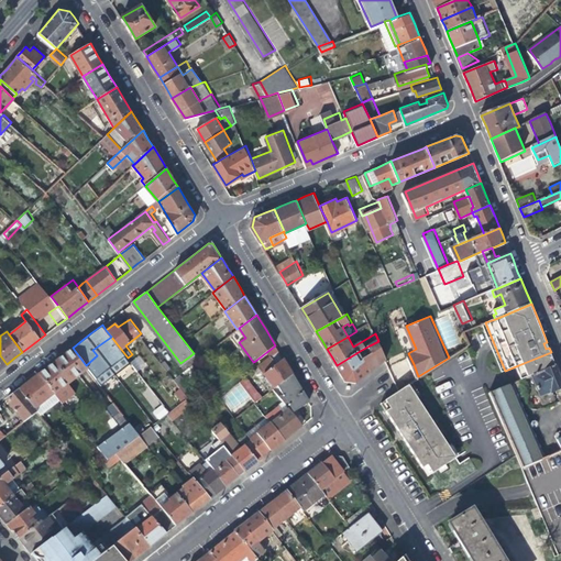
[(360,351),(337,365),(345,381),(356,382),(374,370),(386,360),(378,341),(370,345),(373,352),(363,358),(360,351)]
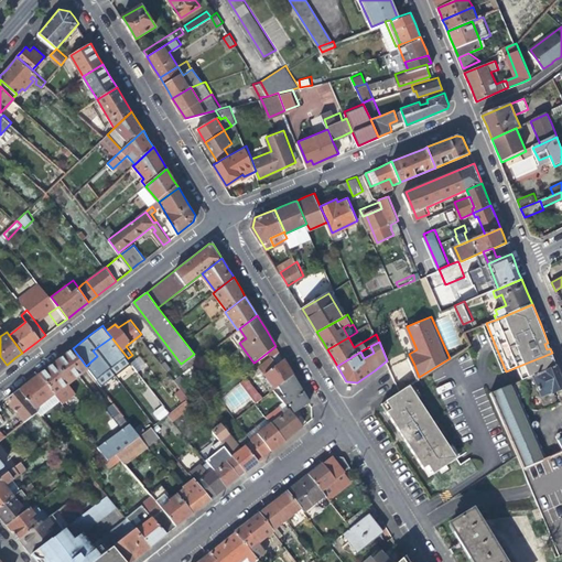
[(276,388),(279,385),(293,374),(283,358),(276,346),(256,361),(260,367),(276,388)]
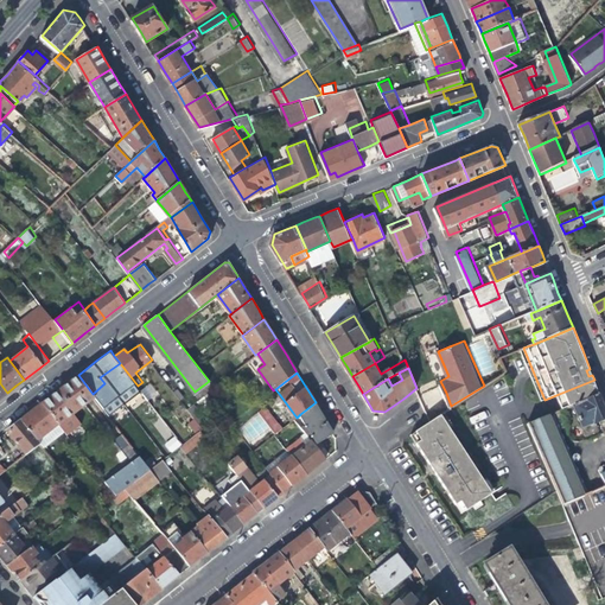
[(94,396),(93,394),(78,375),(61,388),(43,401),(58,421),(59,422),(94,396)]
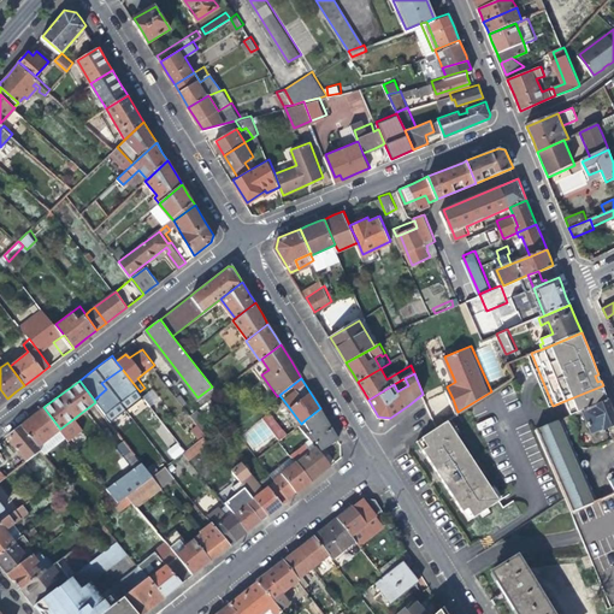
[(604,388),(603,385),(567,400),(573,414),(584,409),(609,400),(604,388)]
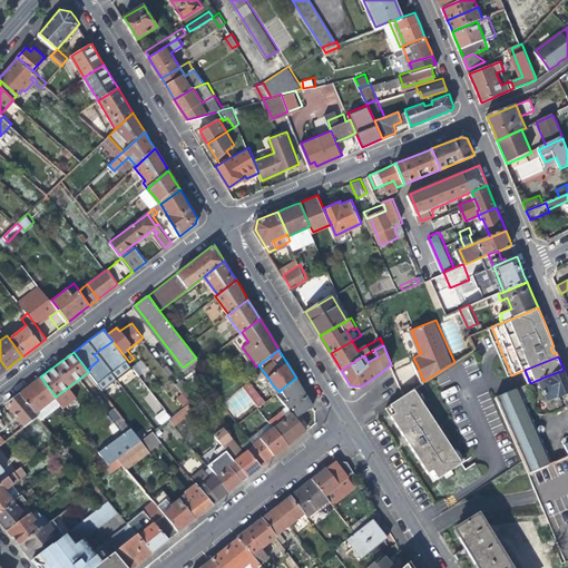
[(143,358),(134,365),(142,374),(150,368),(143,358)]
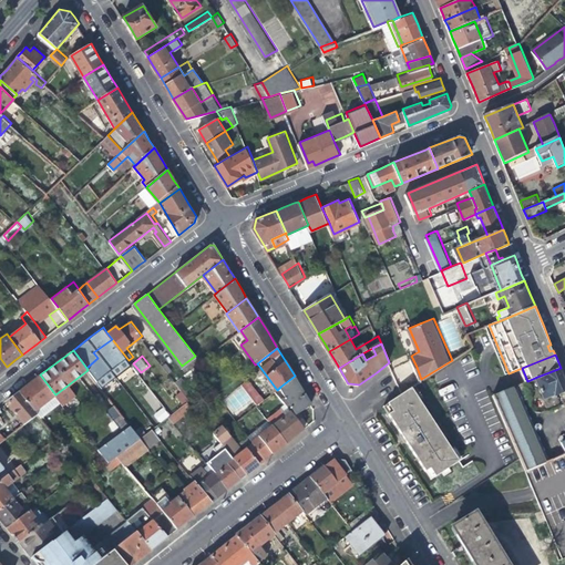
[(564,377),(561,368),(537,377),(550,406),(561,400),(558,394),(562,392),(564,397),(564,377)]
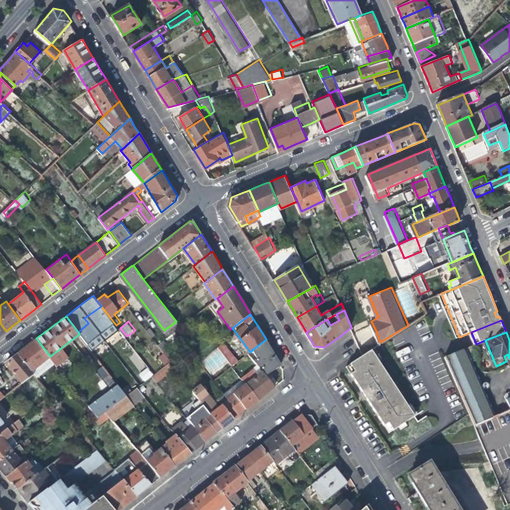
[(28,345),(18,353),(31,369),(49,355),(36,338),(28,345)]
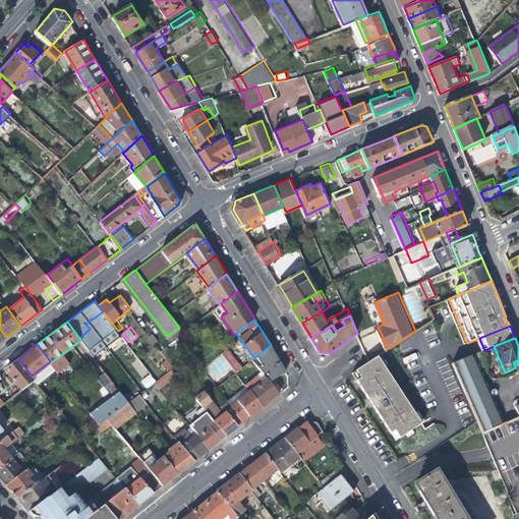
[(279,358),(271,345),(257,355),(273,379),(286,370),(279,358)]
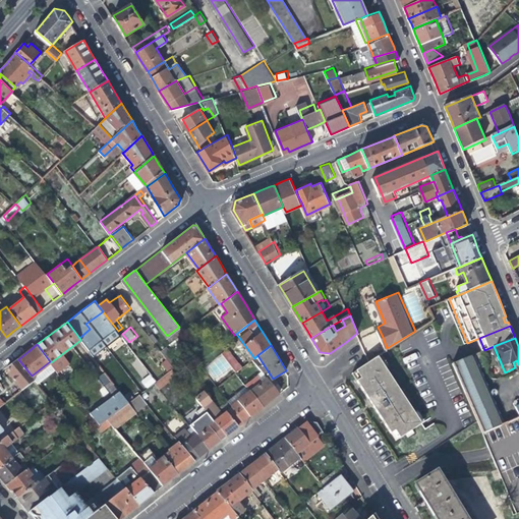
[(229,347),(223,352),(238,370),(244,365),(229,347)]
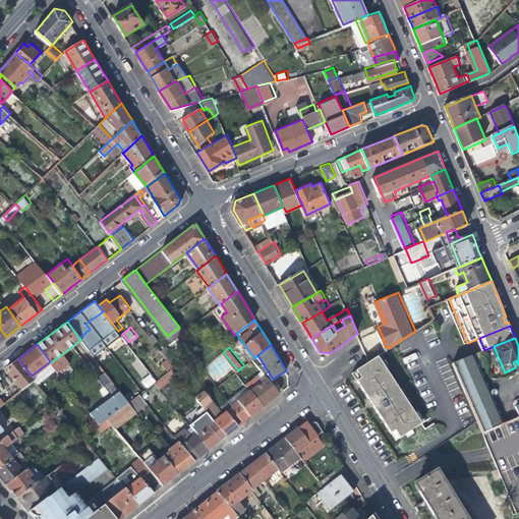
[(487,363),(481,350),(455,361),(479,421),(484,431),(502,424),(489,395),(478,367),(487,363)]
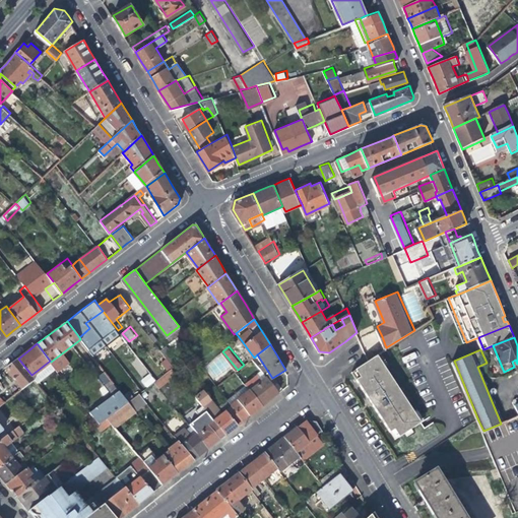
[(222,352),(206,365),(216,379),(234,367),(222,352)]
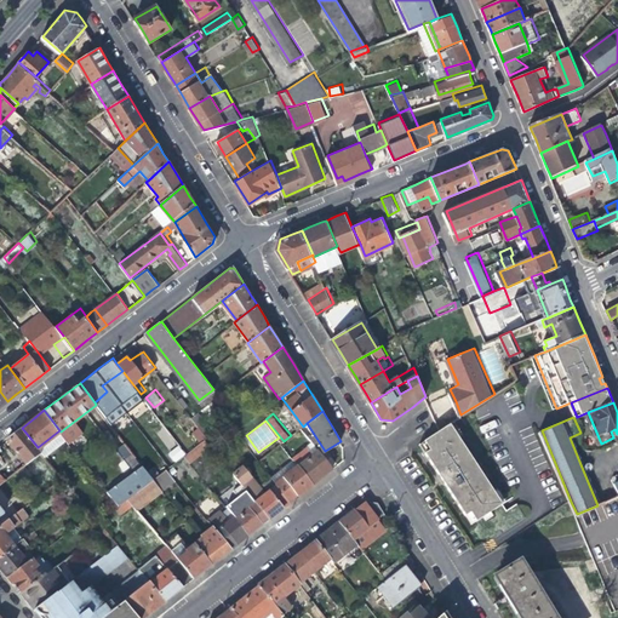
[(190,427),(201,441),(205,439),(206,438),(196,422),(190,427)]
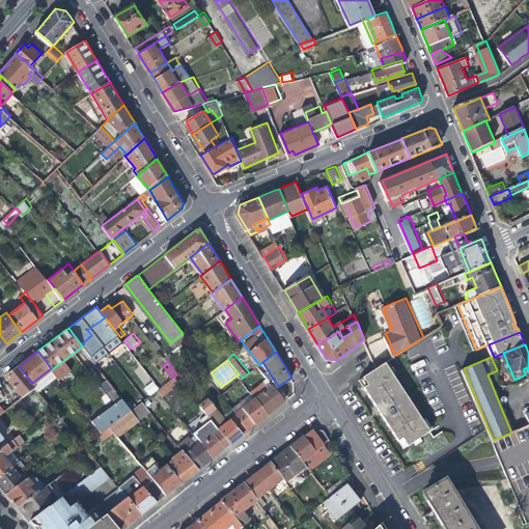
[(405,438),(410,445),(432,430),(385,361),(377,367),(377,368),(364,377),(369,384),(365,387),(400,440),(405,438)]
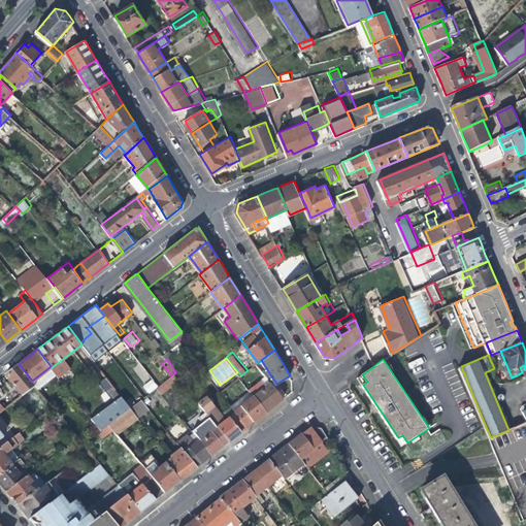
[(23,393),(35,384),(32,381),(19,364),(11,368),(6,373),(23,393)]
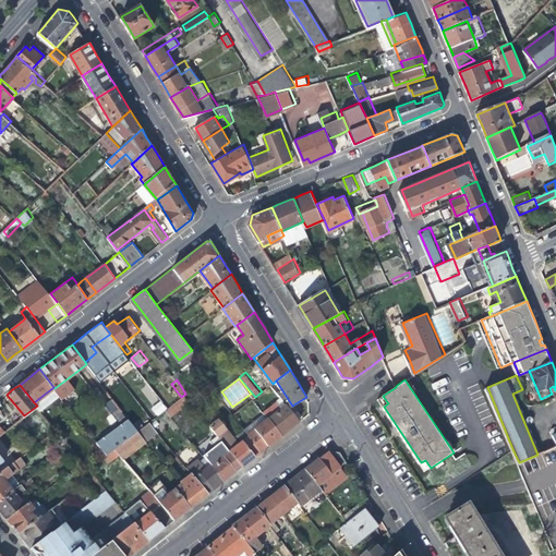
[(60,395),(55,388),(53,387),(34,402),(37,406),(40,410),(60,395)]
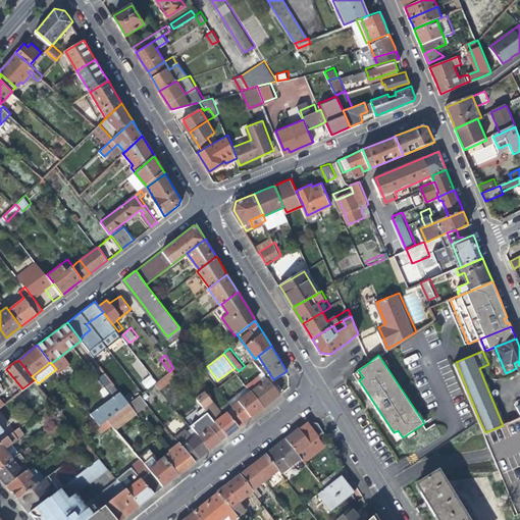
[(177,375),(172,369),(169,371),(156,381),(155,382),(160,387),(177,375)]
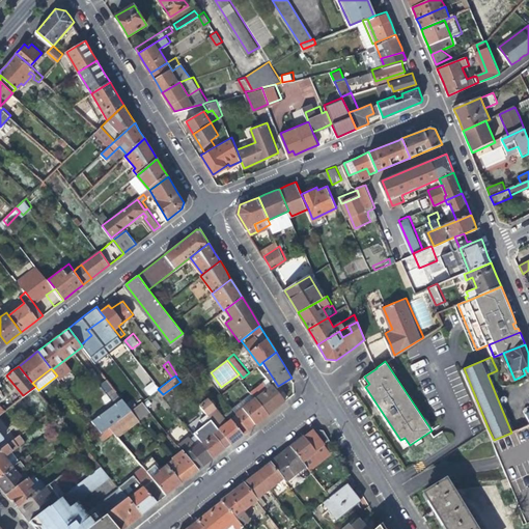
[(360,380),(365,387),(369,384),(364,377),(360,380)]
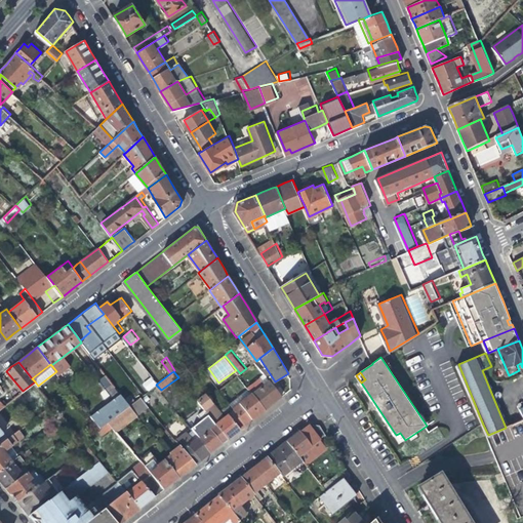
[(248,388),(251,392),(265,408),(274,401),(282,395),(270,378),(265,383),(260,378),(248,388)]
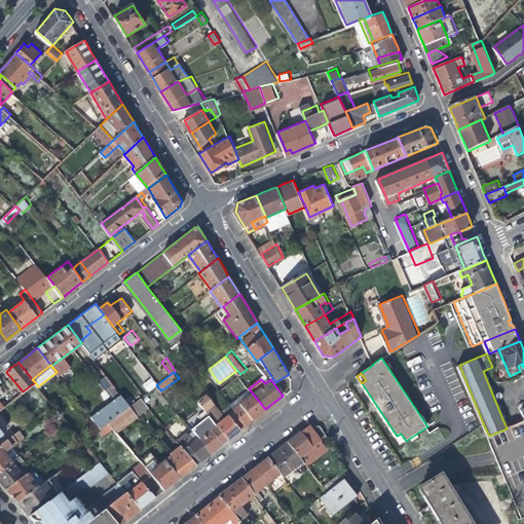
[(230,404),(233,408),(252,393),(249,388),(230,404)]
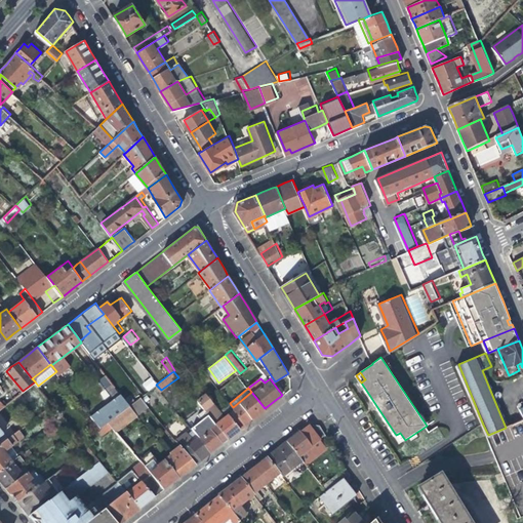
[(90,414),(99,427),(107,421),(129,405),(120,392),(90,414)]
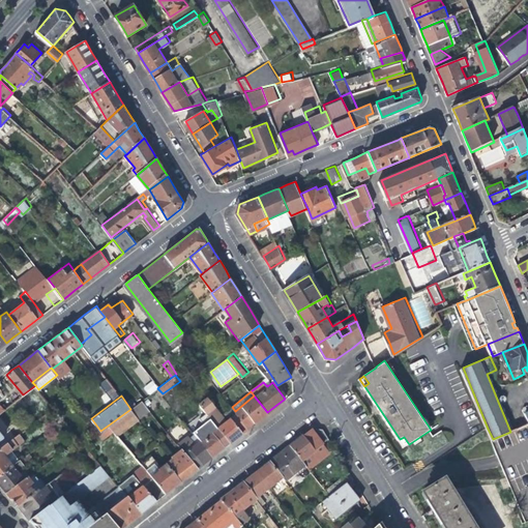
[(235,411),(237,413),(248,428),(259,419),(267,412),(254,396),(235,411)]
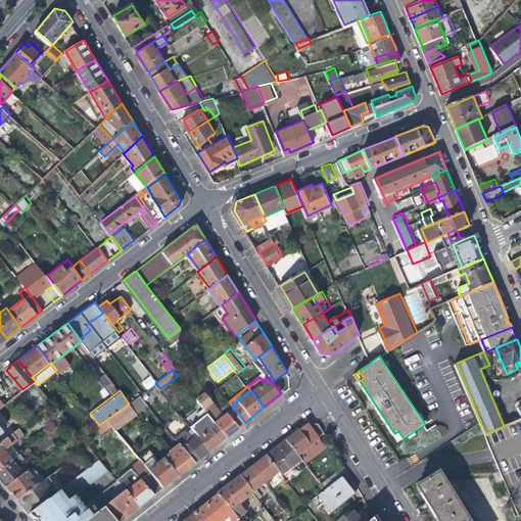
[(196,398),(209,415),(227,436),(237,428),(245,422),(234,408),(224,415),(204,392),(196,398)]
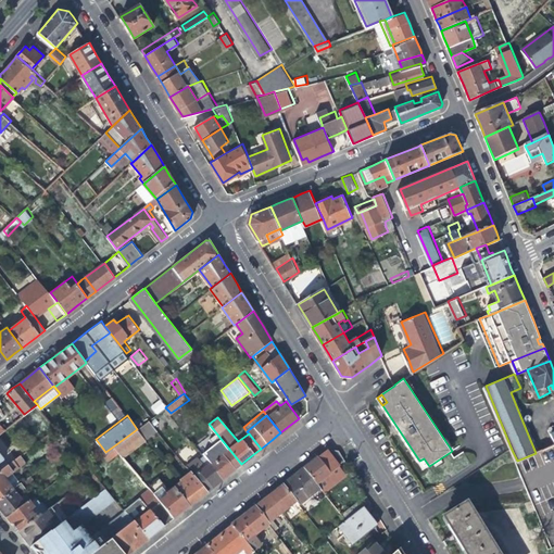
[(143,424),(138,428),(148,439),(158,430),(149,419),(143,424)]
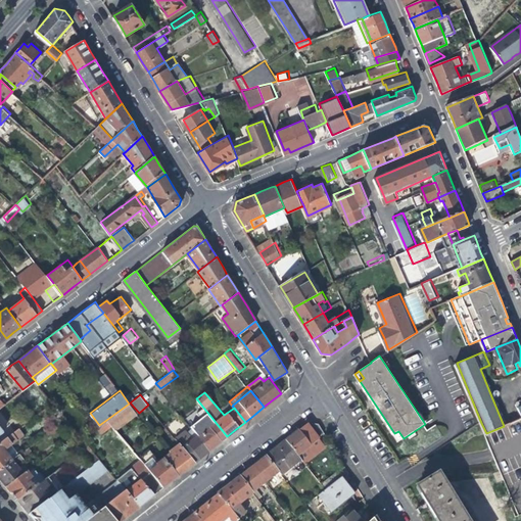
[(116,431),(139,413),(130,403),(129,404),(106,420),(111,424),(116,431)]
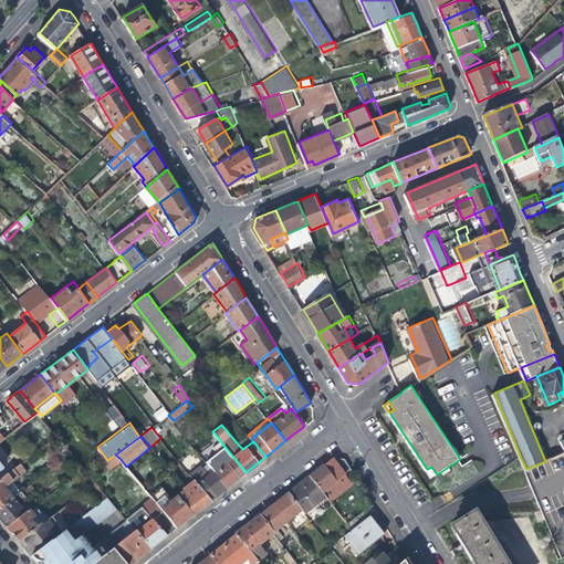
[(227,449),(220,453),(227,461),(215,471),(227,487),(238,478),(246,472),(227,449)]
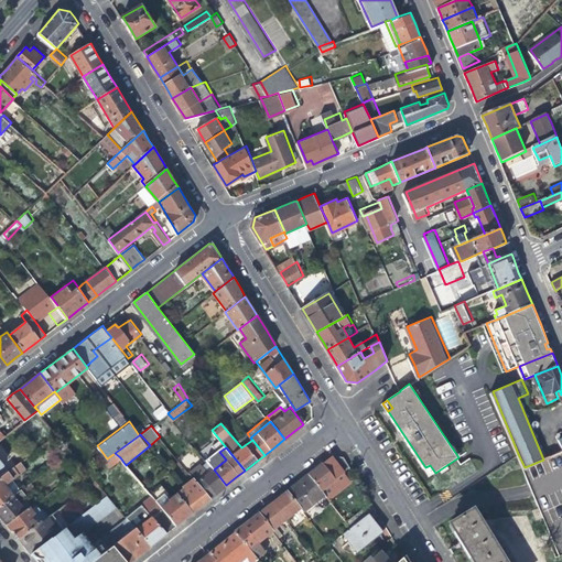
[(207,462),(214,469),(226,460),(219,452),(207,462)]
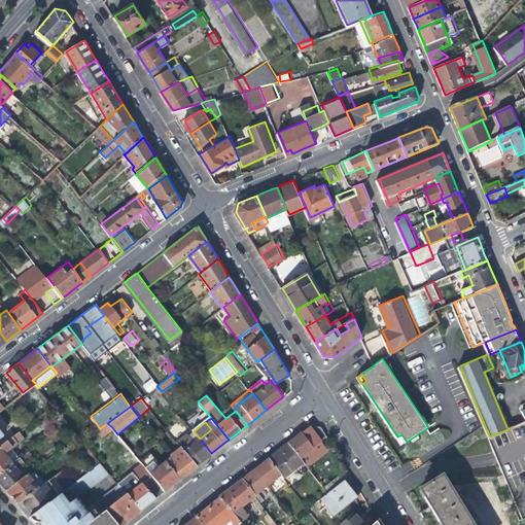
[(102,435),(112,427),(107,423),(100,428),(98,430),(102,435)]
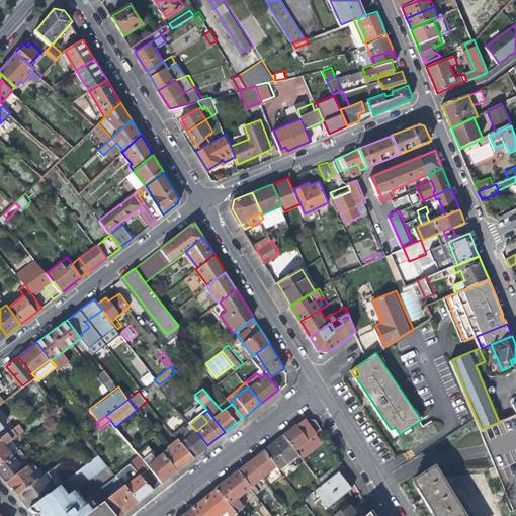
[(306,437),(314,431),(321,426),(316,418),(306,417),(305,417),(307,420),(297,426),(296,424),(292,427),(283,434),(298,453),(301,456),(313,447),(308,440),(306,437)]
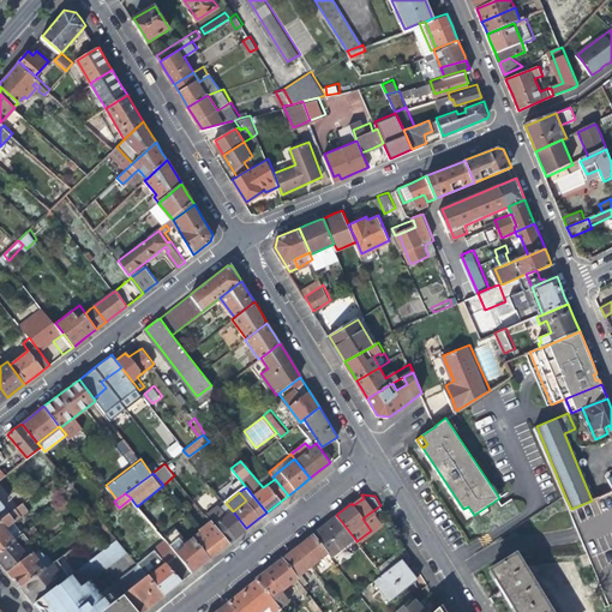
[(24,501),(0,519),(0,549),(16,538),(6,527),(16,520),(30,508),(24,501)]
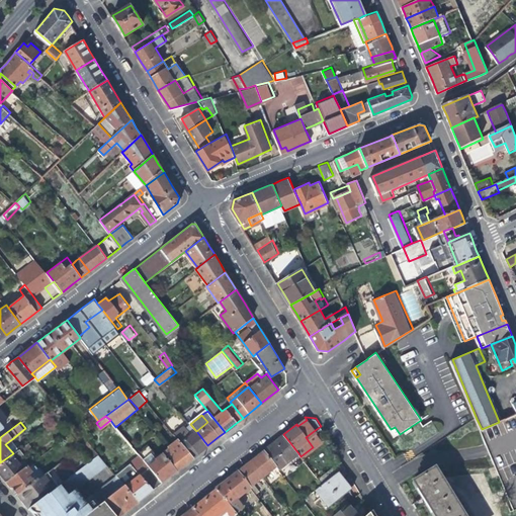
[(174,435),(177,439),(192,457),(200,451),(207,445),(196,431),(190,424),(189,423),(174,435)]
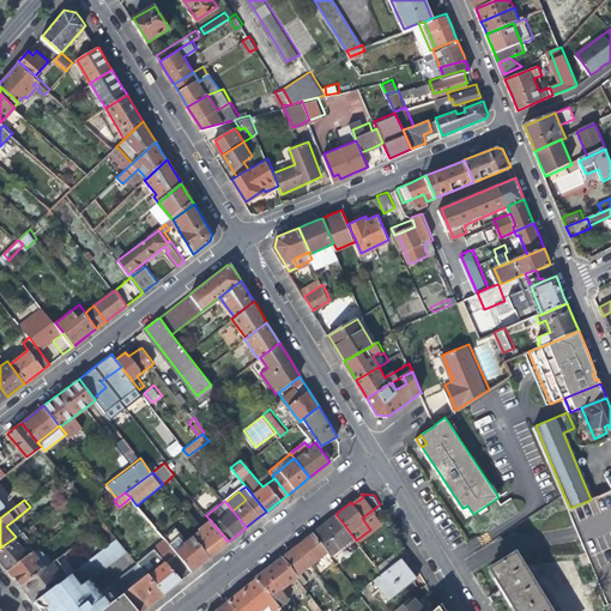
[(467,506),(463,508),(469,518),(473,514),(467,506)]
